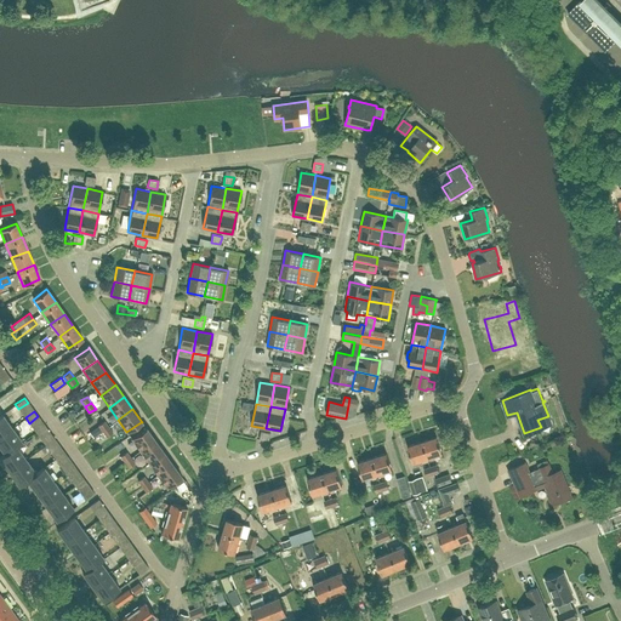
[(0,415),(0,436),(11,428),(1,414),(0,415)]
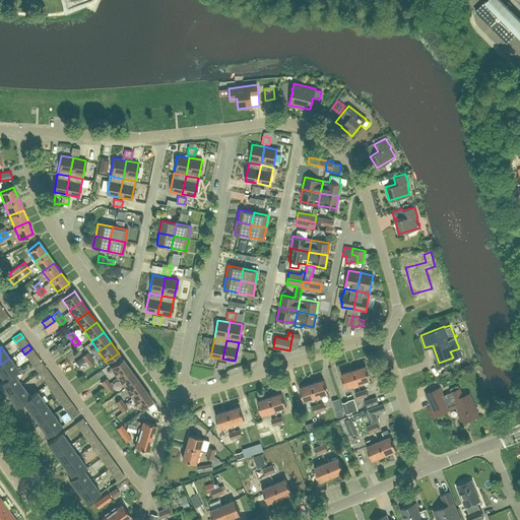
[(91,358),(87,352),(75,362),(78,366),(85,361),(91,358)]
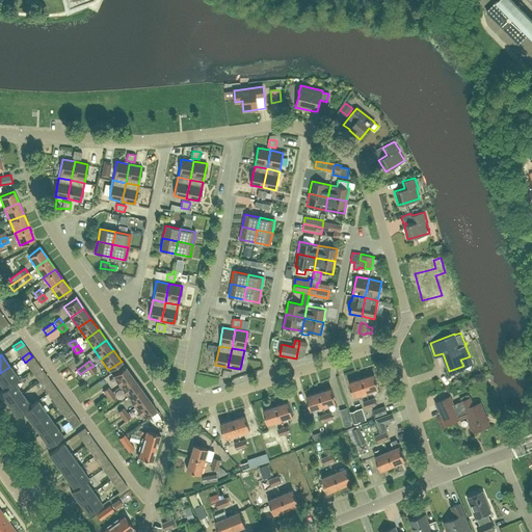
[(41,368),(37,364),(30,370),(33,374),(41,368)]
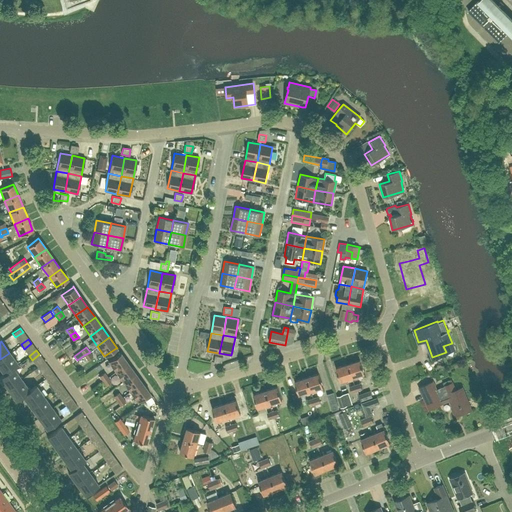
[(84,355),(88,360),(93,356),(90,352),(84,355)]
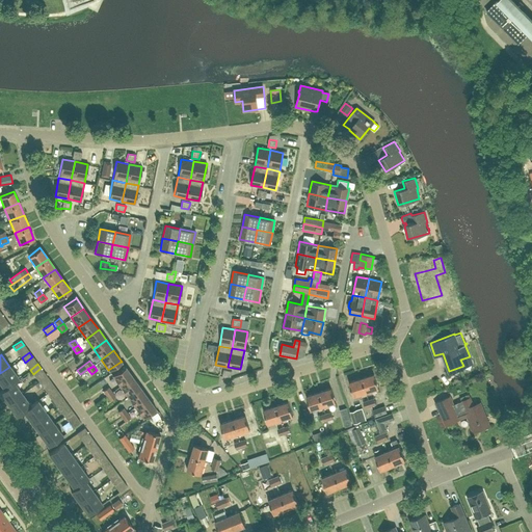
[(112,375),(120,386),(132,376),(125,366),(125,367),(112,375)]
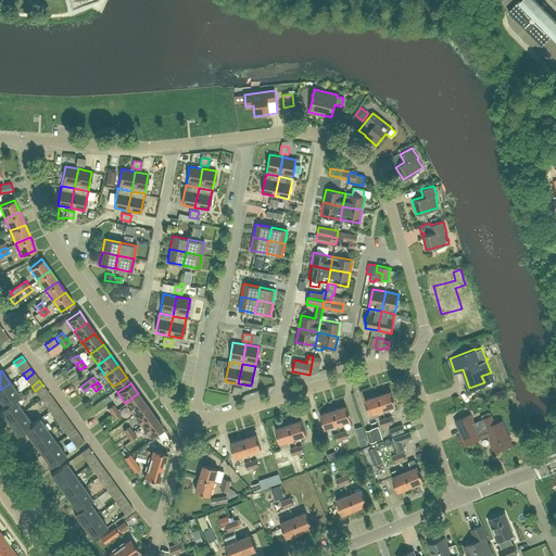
[(10,383),(0,390),(0,401),(3,406),(14,400),(20,395),(10,383)]
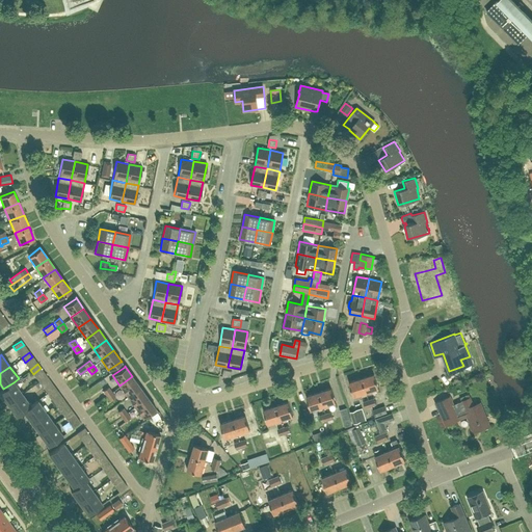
[(232,371),(223,369),(222,376),(231,378),(232,371)]
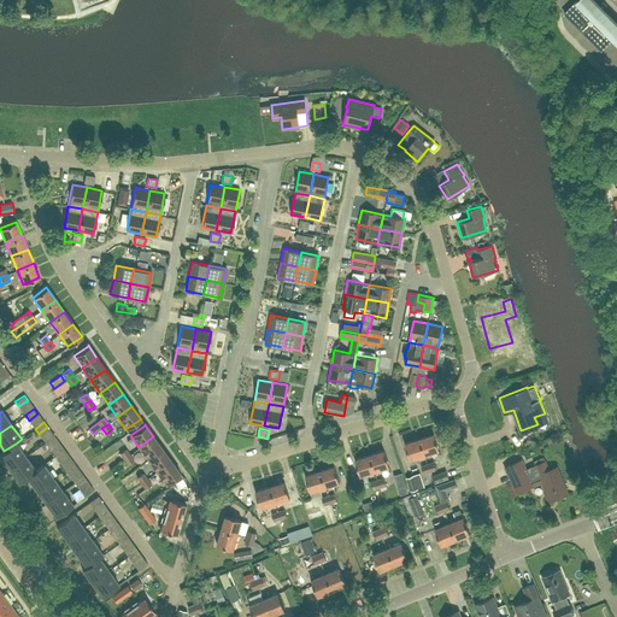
[(433,434),(418,439),(424,454),(439,450),(433,434)]
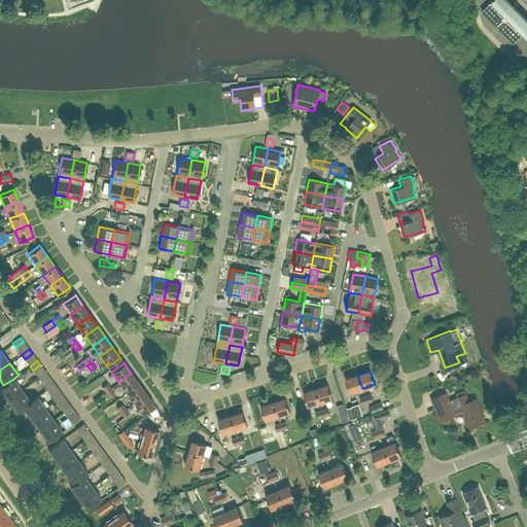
[(48,376),(45,372),(38,378),(41,382),(48,376)]
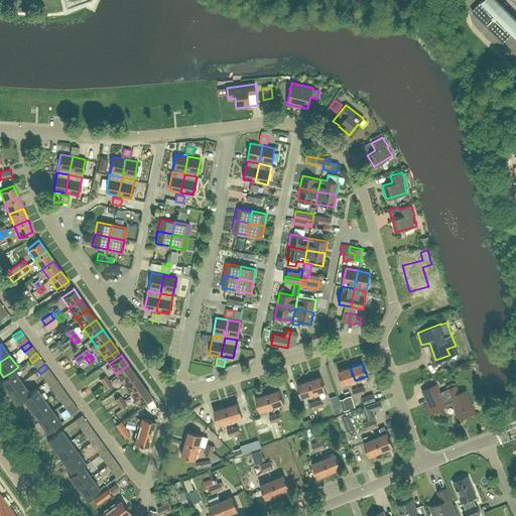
[(116,374),(123,384),(136,376),(128,365),(116,374)]
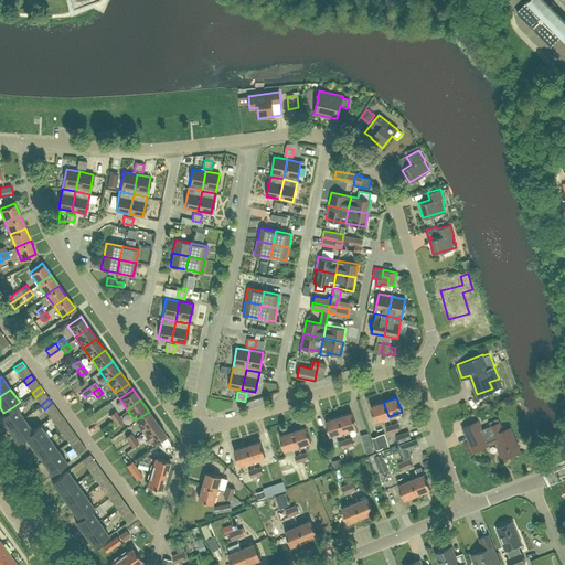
[(375,420),(388,416),(383,402),(370,406),(375,420)]
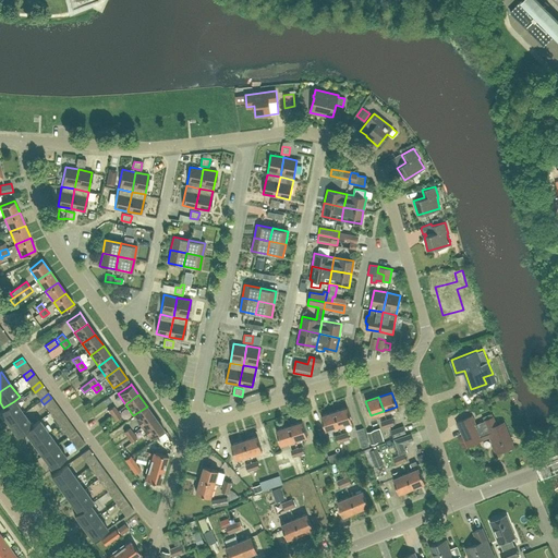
[(23,413),(14,401),(3,408),(0,410),(0,413),(8,424),(23,413)]
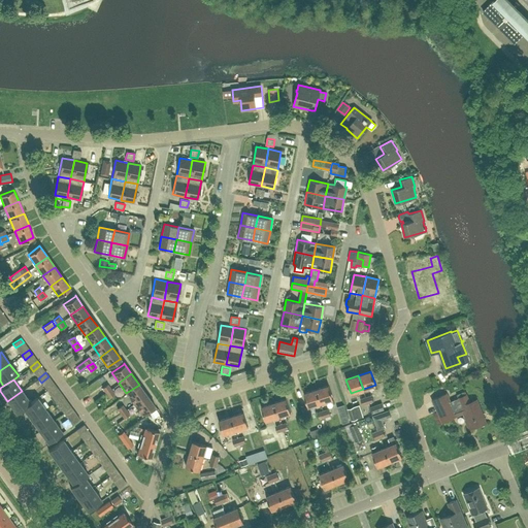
[(111,389),(107,384),(91,396),(94,400),(105,393),(111,389)]
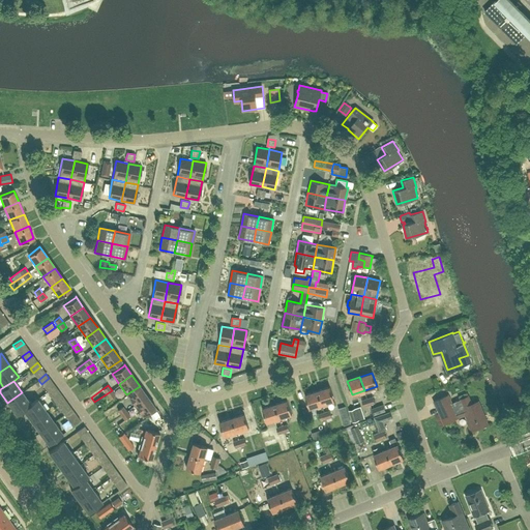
[(57,390),(54,386),(47,391),(50,395),(57,390)]
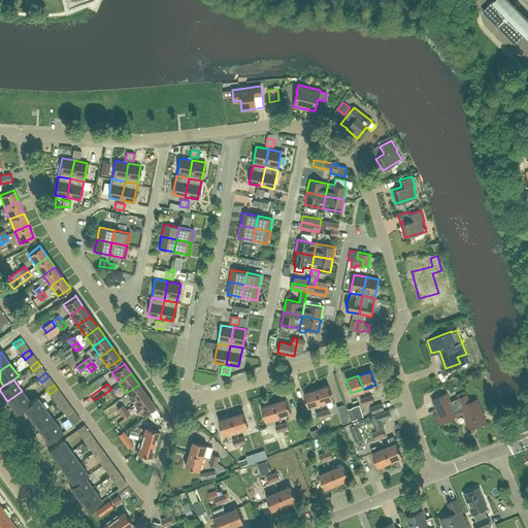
[(139,385),(126,393),(134,404),(146,395),(139,385)]
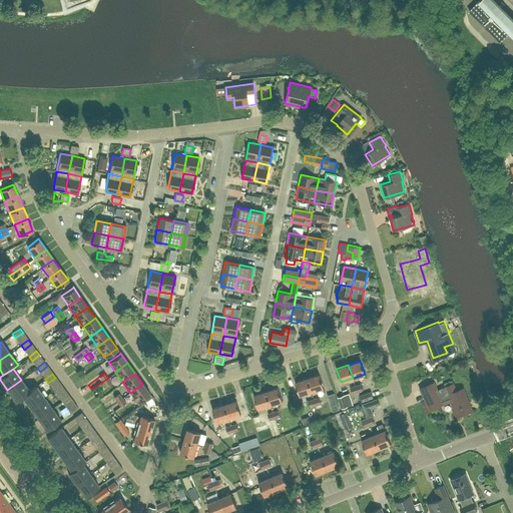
[(319,374),(307,378),(311,391),(324,388),(319,374)]
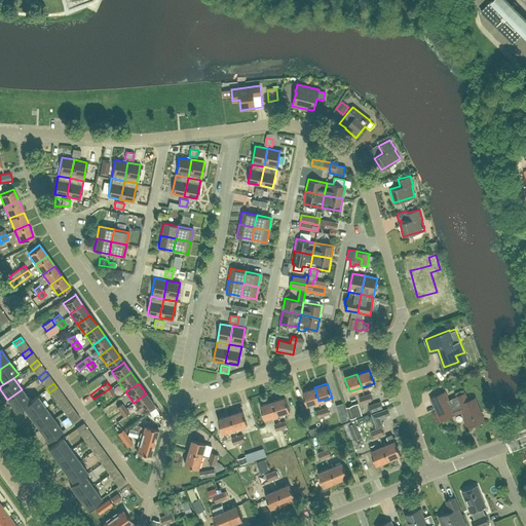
[(105,391),(109,397),(114,392),(111,387),(105,391)]
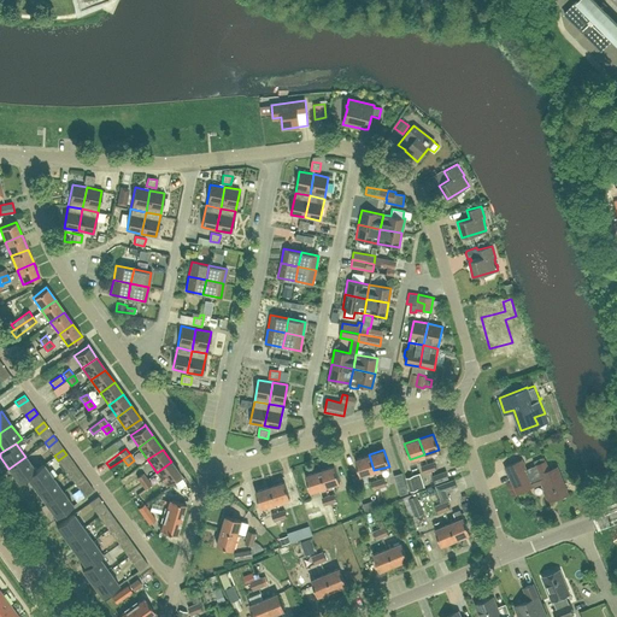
[(359,475),(374,470),(369,454),(354,459),(359,475)]
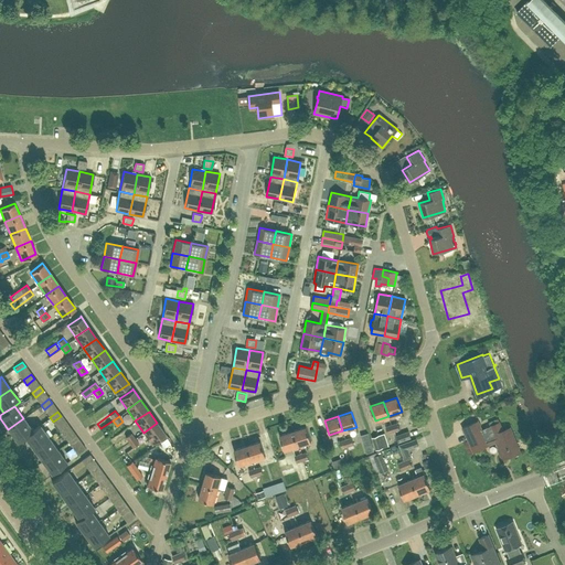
[(32,430),(23,418),(8,429),(17,441),(24,437),(32,430)]
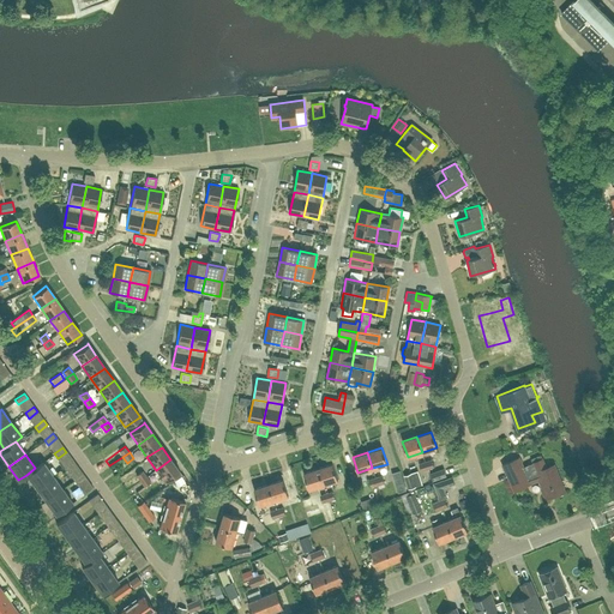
[(523,467),(518,457),(503,464),(515,491),(525,486),(539,480),(546,499),(564,492),(553,464),(546,468),(542,458),(531,463),(531,464),(527,467),(527,465),(523,467)]
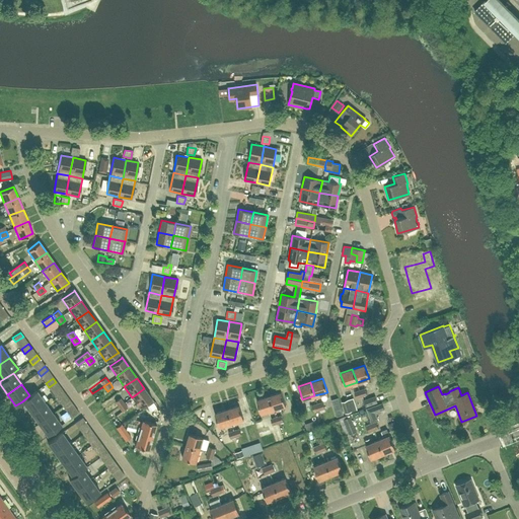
[(151,398),(144,388),(132,397),(139,408),(151,398)]
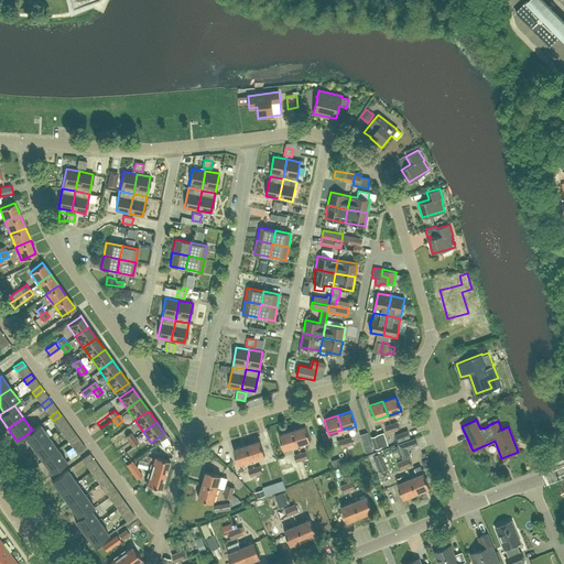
[(399,430),(396,422),(386,425),(390,438),(394,437),(392,432),(399,430)]
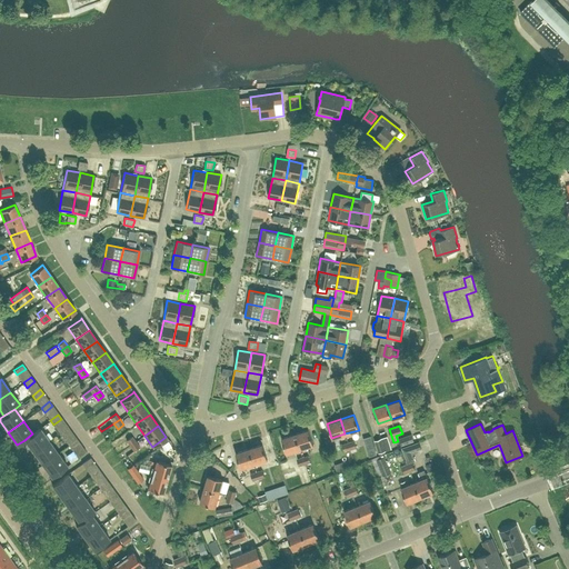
[(68,427),(59,432),(62,437),(70,431),(68,427)]
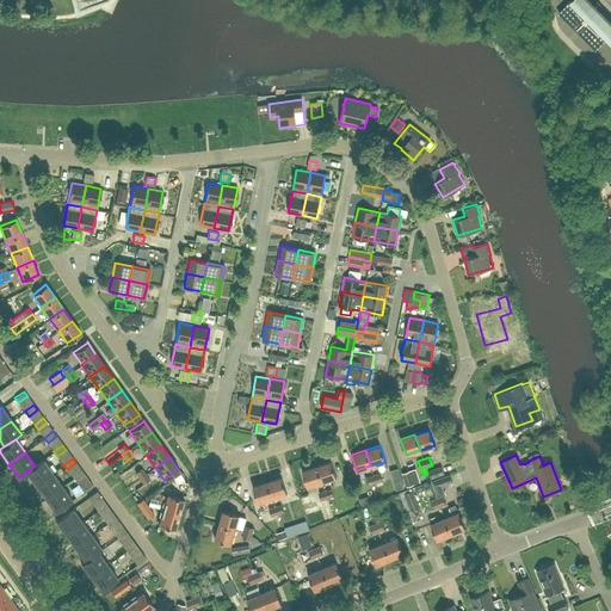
[(35,466),(26,473),(35,485),(51,473),(42,460),(35,466)]
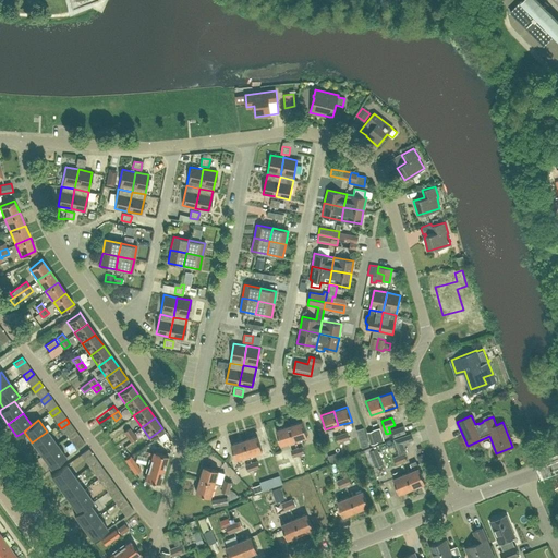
[(289,425),(293,440),(306,436),(302,421),(289,425)]
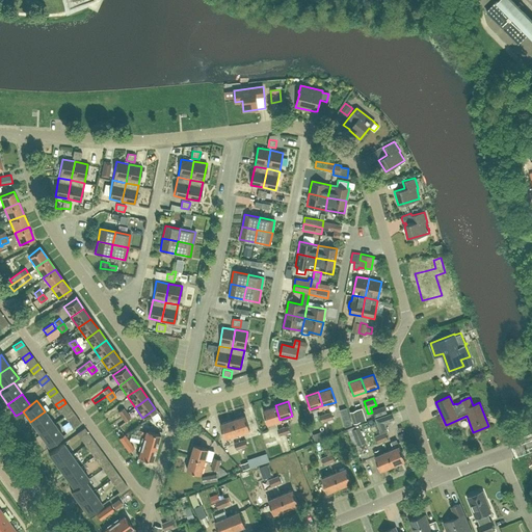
[(267,424),(280,420),(275,405),(263,409),(267,424)]
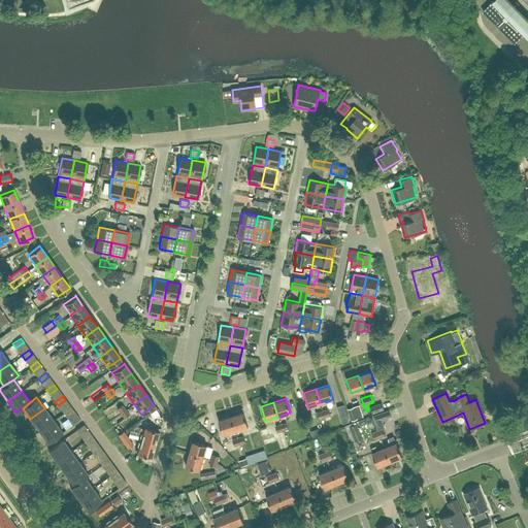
[(384,409),(382,402),(369,406),(372,414),(384,409)]
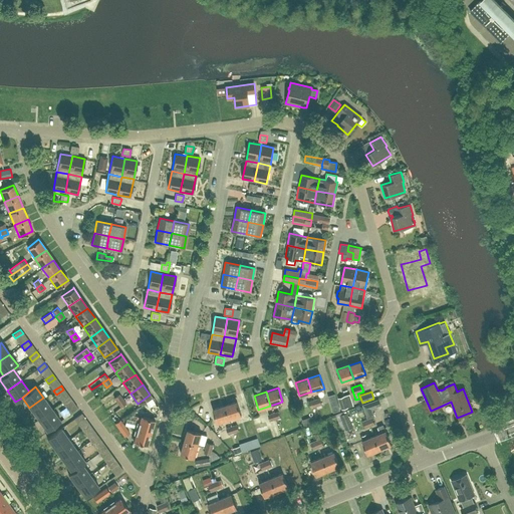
[(117,403),(122,399),(119,394),(113,398),(117,403)]
